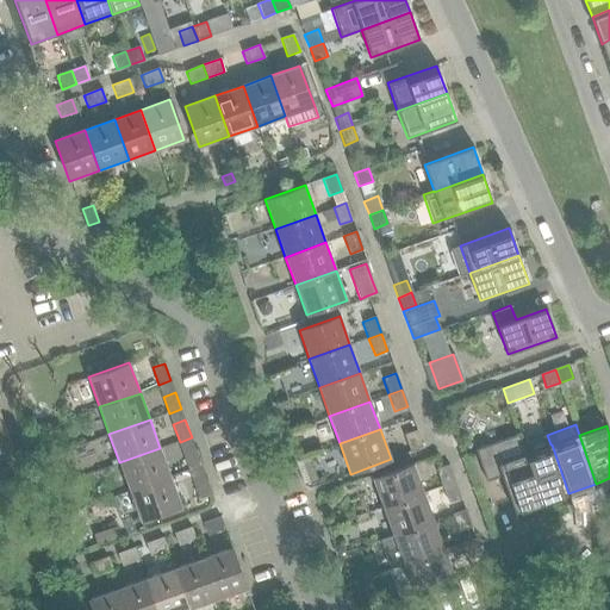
[(410,452),(422,448),(416,429),(403,434),(410,452)]
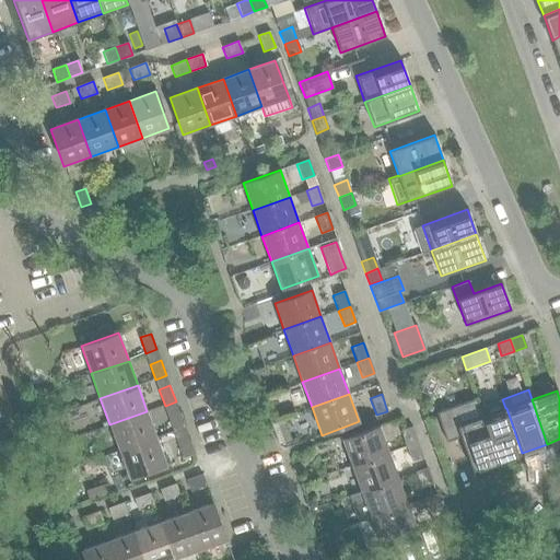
[(482,417),(476,398),(435,412),(446,442),(461,438),(473,471),(498,462),(481,417),(482,417)]
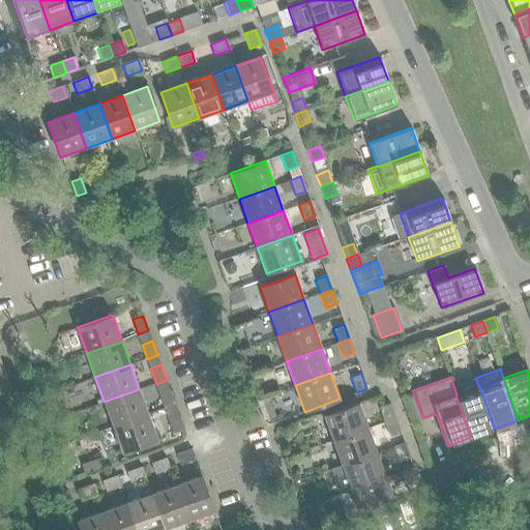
[(478,386),(457,394),(455,394),(471,437),(494,429),(479,386),(478,386)]
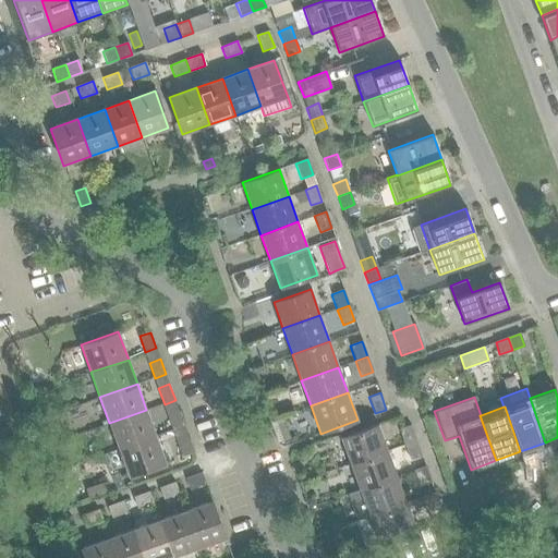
[(109,423),(119,449),(156,436),(146,410),(109,423)]
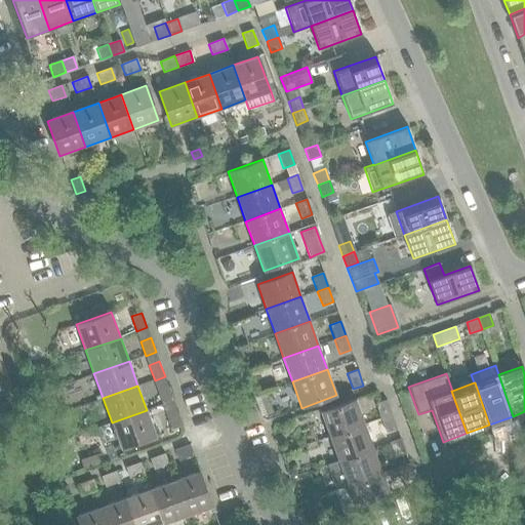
[(163,404),(173,400),(168,386),(158,390),(163,404)]
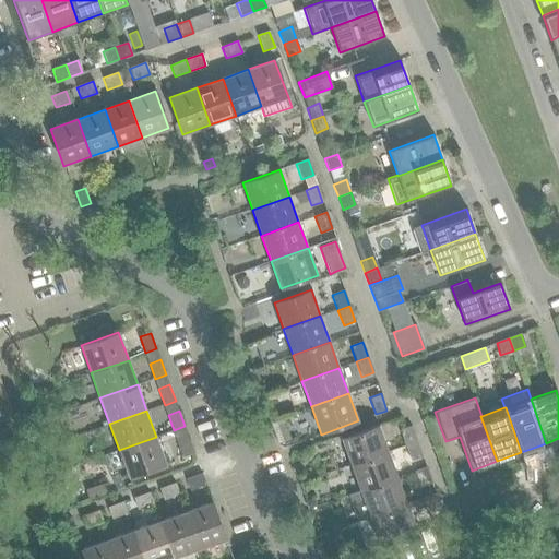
[(6,430),(16,427),(11,412),(0,416),(6,430)]
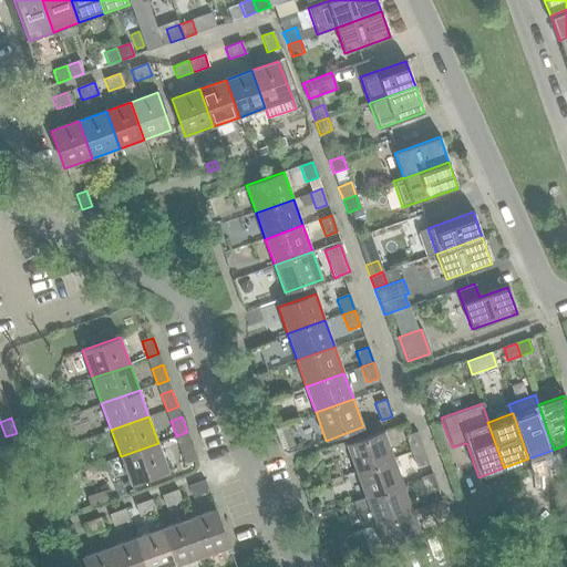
[(383,431),(346,444),(356,472),(393,459),(383,431)]
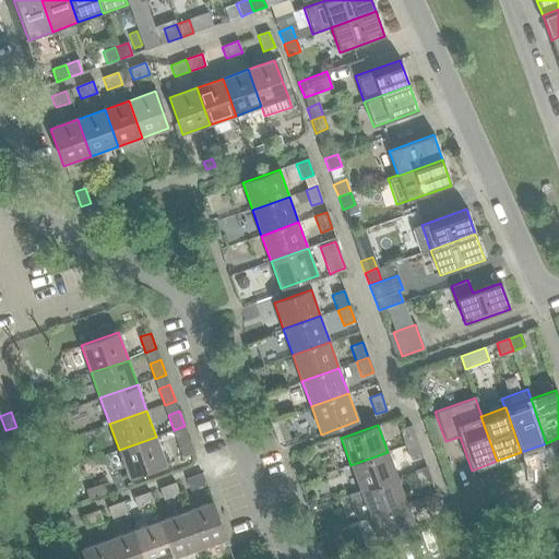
[(400,430),(405,445),(416,441),(411,426),(400,430)]
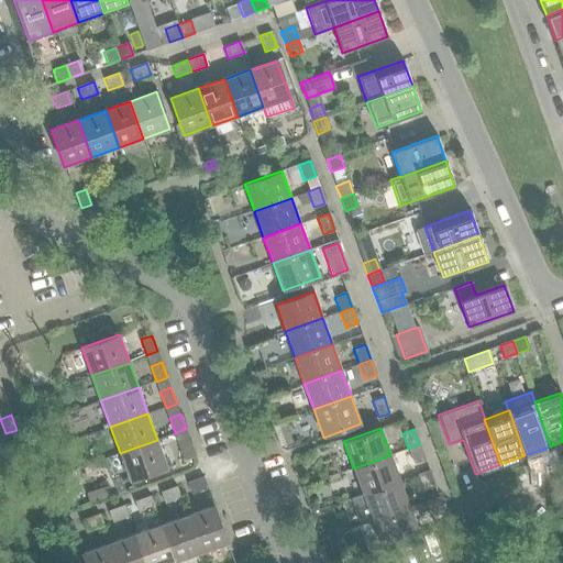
[(166,465),(157,440),(120,453),(129,479),(166,465)]
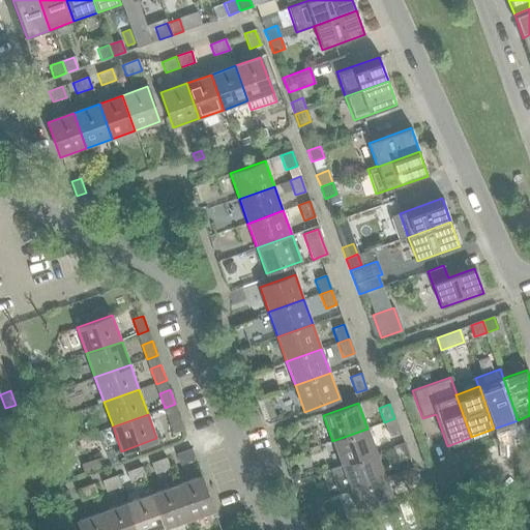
[(173,433),(181,430),(184,429),(179,414),(168,418),(173,433)]
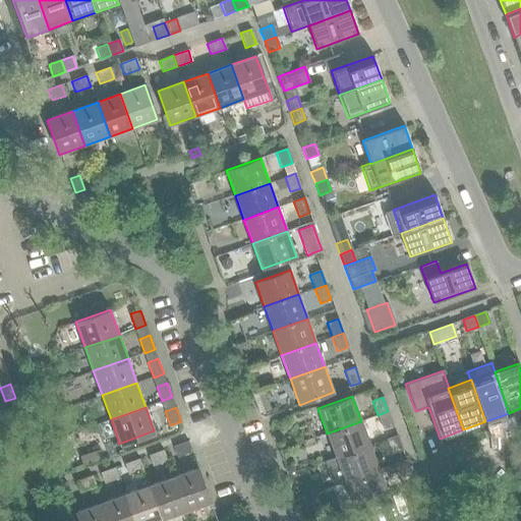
[(388,411),(378,415),(383,430),(393,426),(388,411)]
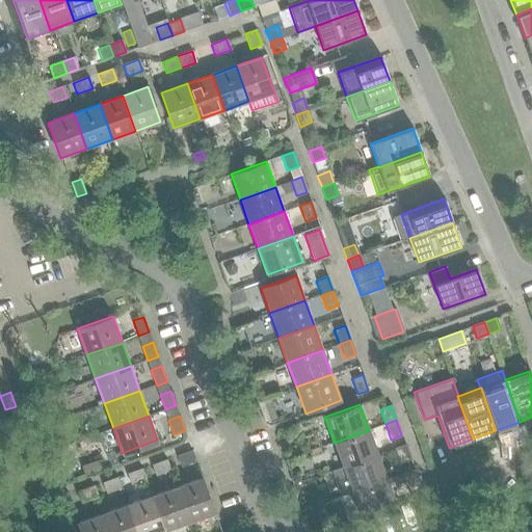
[(369,430),(334,443),(343,468),(378,455),(369,430)]
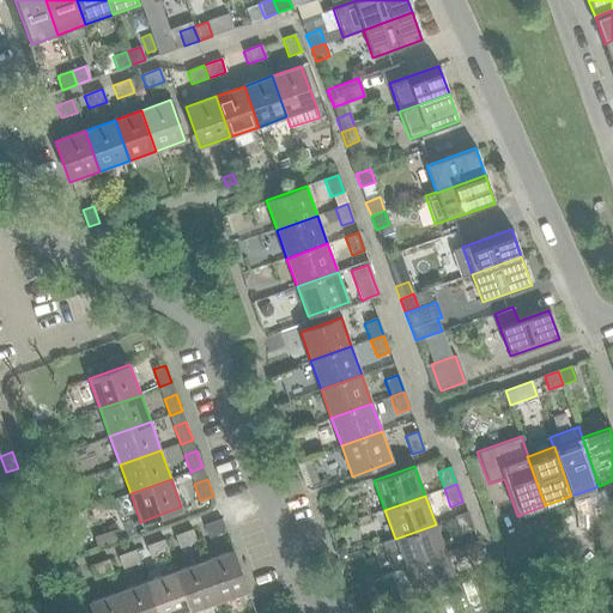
[(461,535),(473,530),(467,513),(454,517),(461,535)]
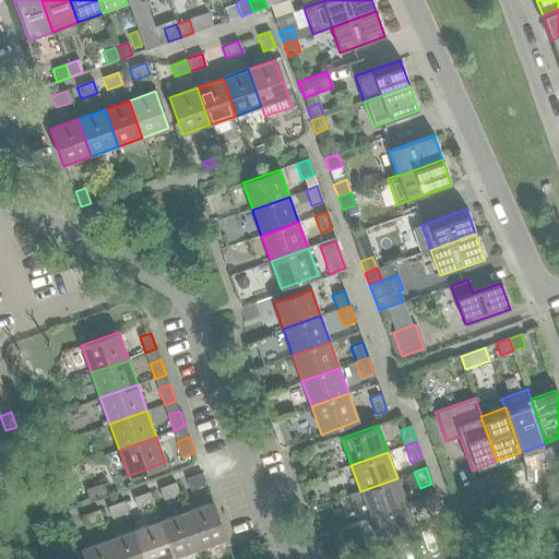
[(190,490),(205,485),(202,473),(187,478),(190,490)]
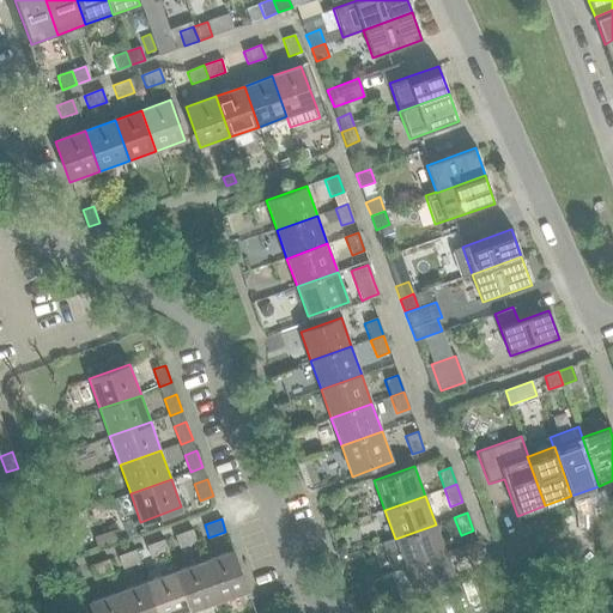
[(445,552),(436,525),(395,539),(405,568),(445,552)]
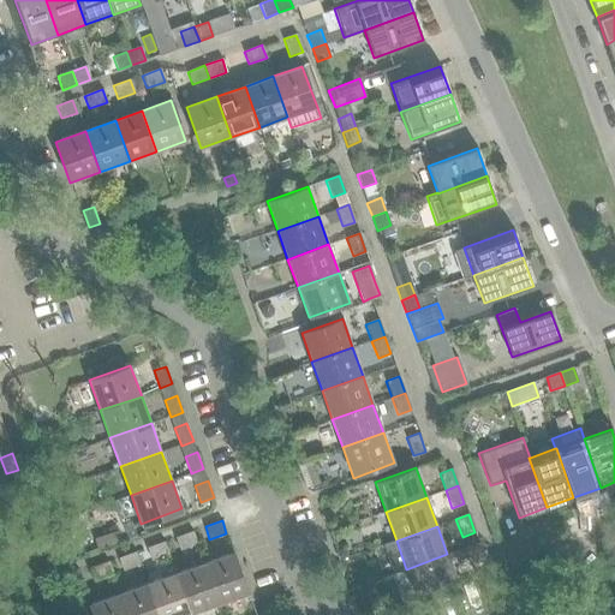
[(193,531),(177,537),(180,549),(197,543),(193,531)]
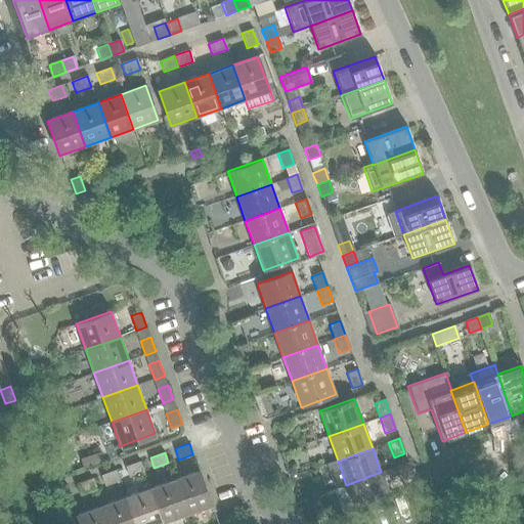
[(140,461),(126,466),(129,477),(144,471),(140,461)]
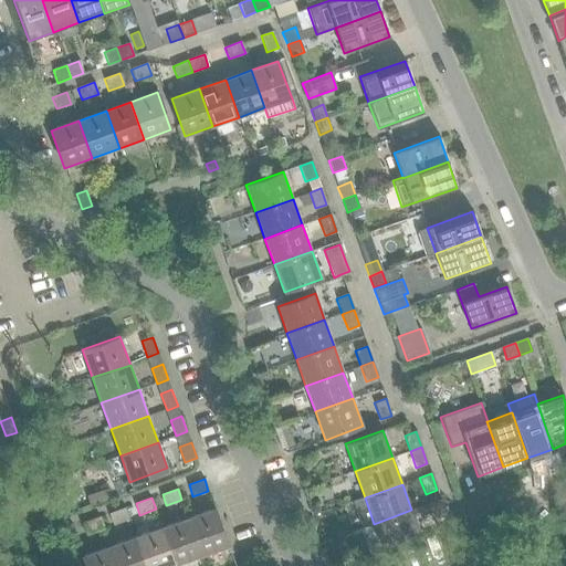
[(435,520),(447,515),(440,500),(429,504),(435,520)]
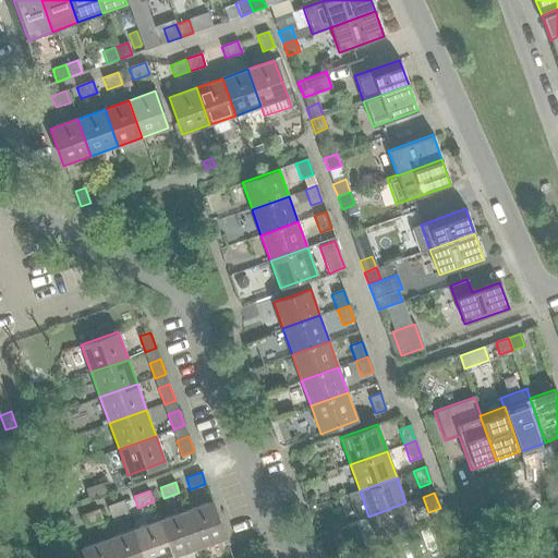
[(307,509),(316,506),(313,497),(304,500),(307,509)]
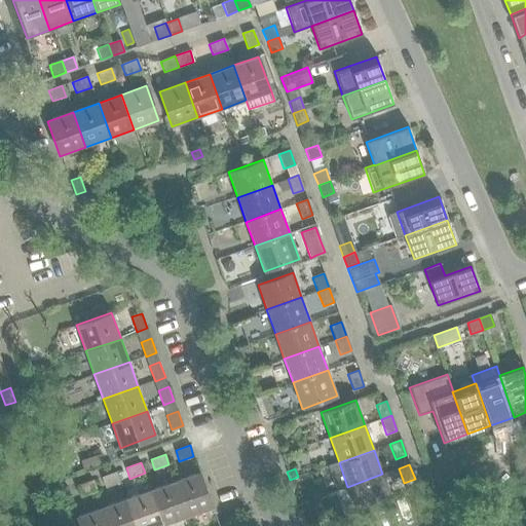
[(116,472),(101,477),(105,487),(120,482),(116,472)]
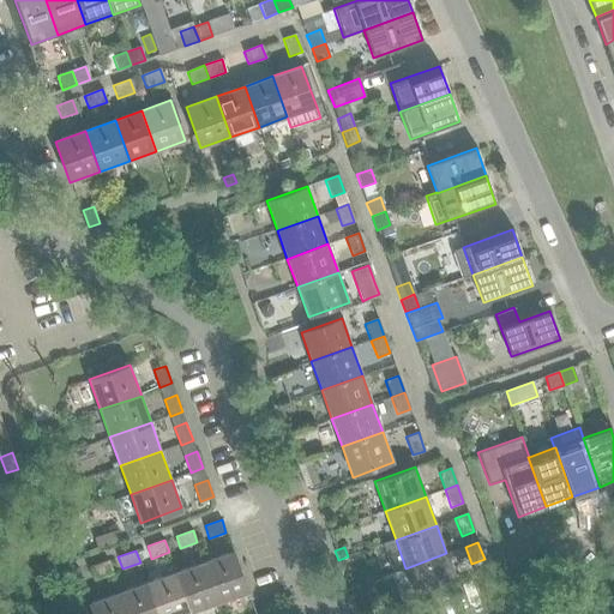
[(203,560),(217,602),(247,591),(232,551),(203,560)]
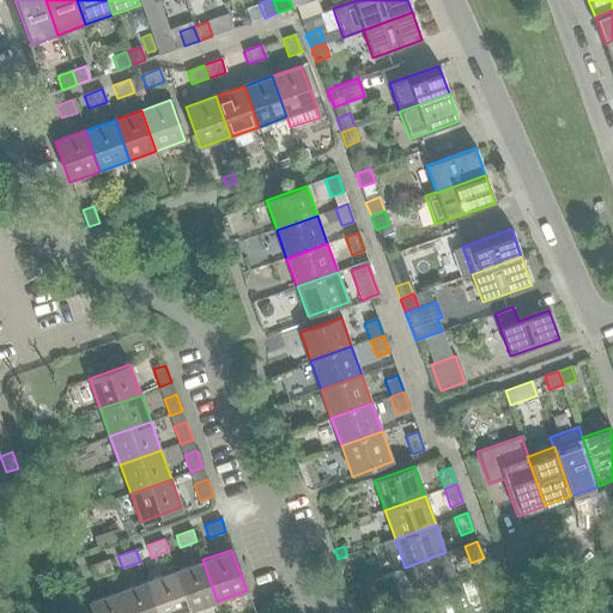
[(445,552),(405,568),(416,596),(456,582),(445,552)]
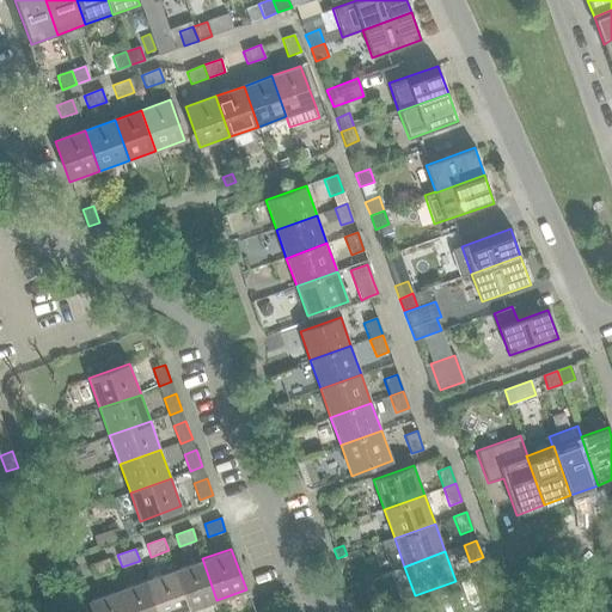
[(108,558),(90,564),(95,577),(111,570),(108,558)]
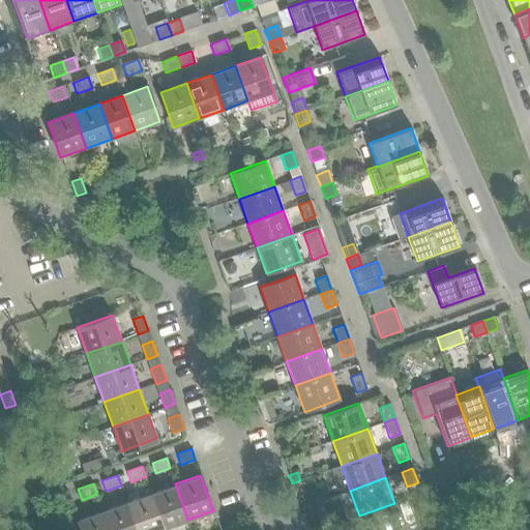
[(175,483),(151,492),(165,528),(187,520),(175,483)]
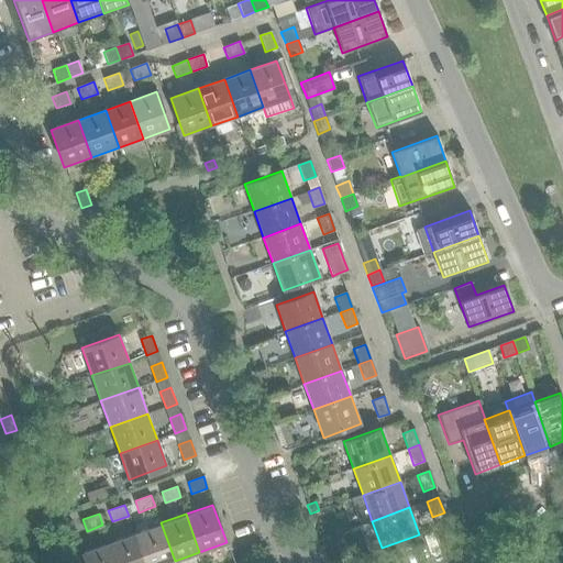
[(134,532),(145,562),(168,562),(175,561),(161,522),(134,532)]
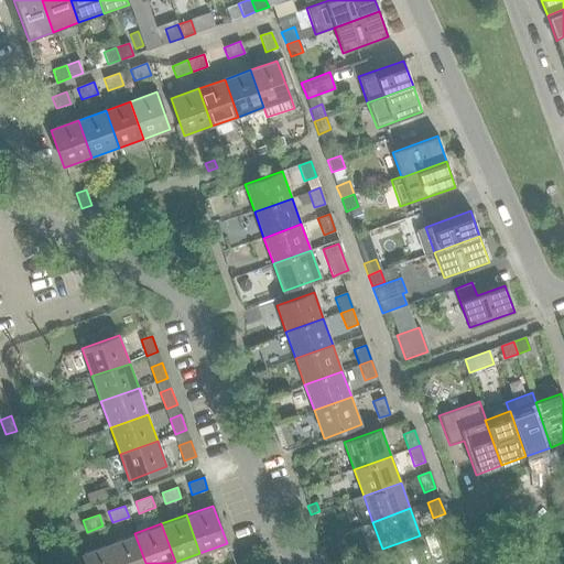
[(109,542),(117,563),(145,563),(134,533),(109,542)]
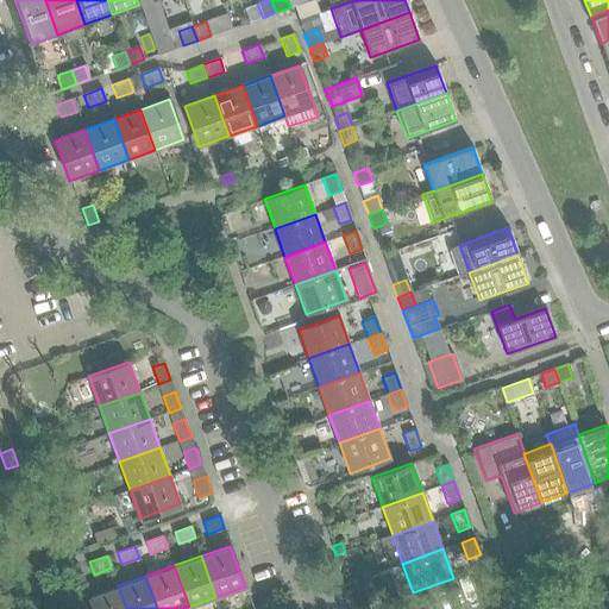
[(88,596),(92,608),(126,608),(118,585),(88,596)]
